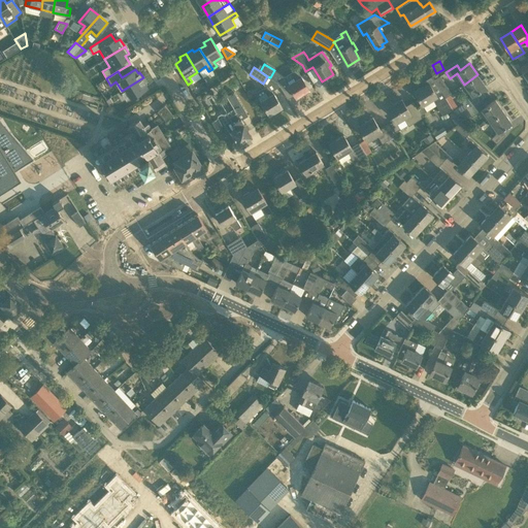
[(297,70),(284,77),(276,81),(288,99),(294,95),(296,98),(309,90),(297,70)]
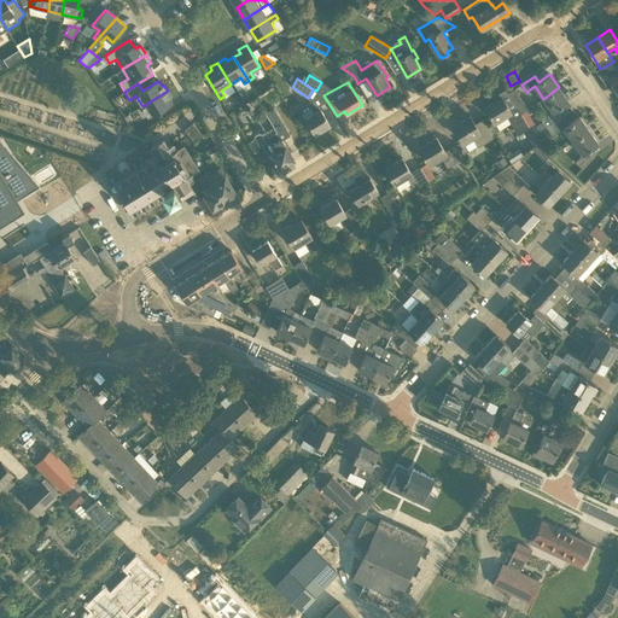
[(547,128),(564,116),(558,108),(569,100),(559,87),(543,99),(552,112),(541,120),(542,122),(530,129),(535,136),(547,128)]
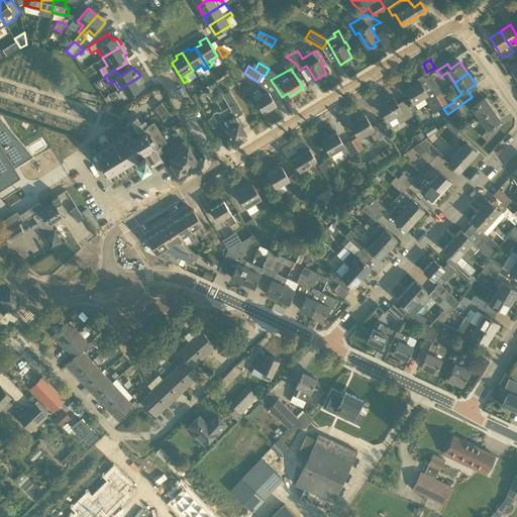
[(438,86),(431,74),(426,77),(434,89),(438,86)]
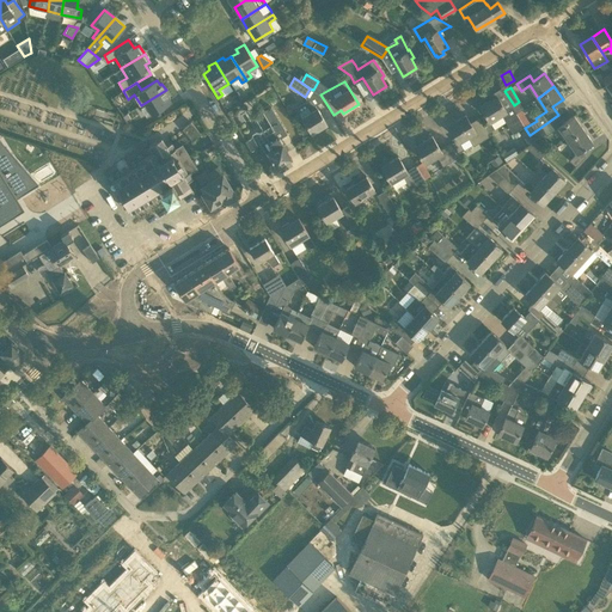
[(166,90),(141,105),(147,116),(170,102),(167,97),(170,96),(166,90)]
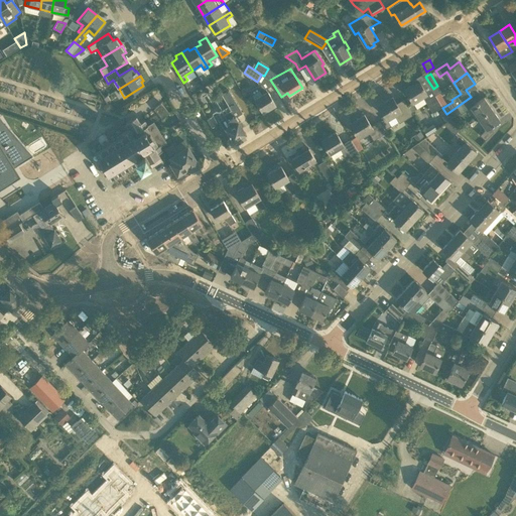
[(405,89),(412,102),(422,96),(428,107),(432,113),(441,107),(430,89),(426,92),(419,81),(413,84),(405,89)]
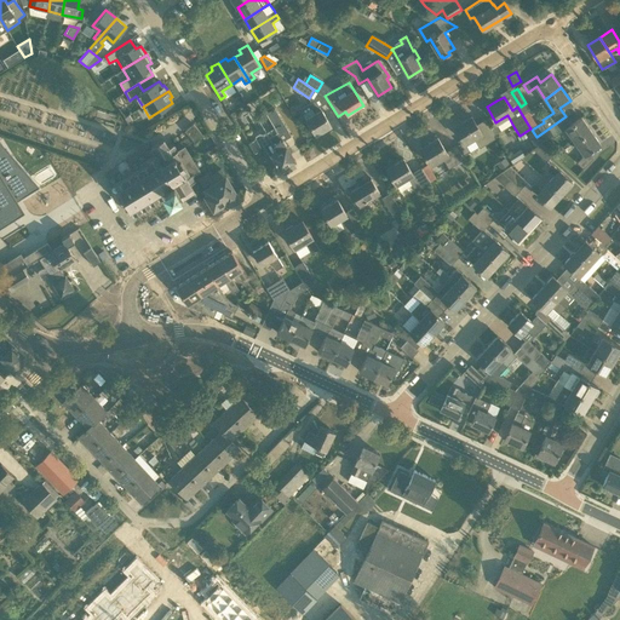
[(315,101),(309,103),(300,109),(316,135),(331,125),(321,109),(320,109),(315,101)]
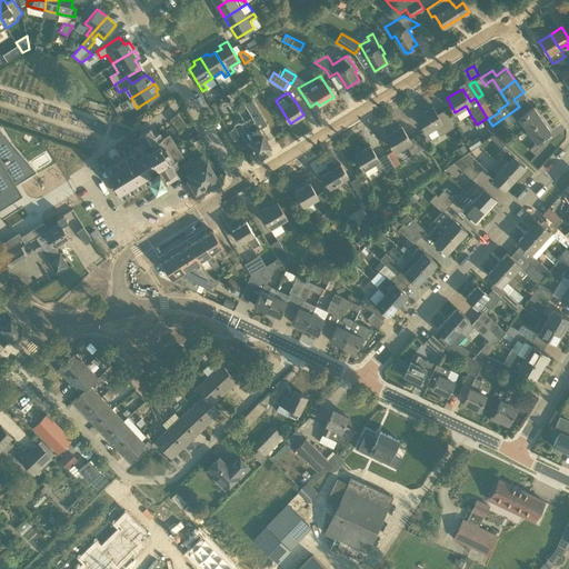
[(252,99),(245,103),(251,117),(241,123),(238,122),(235,125),(233,128),(228,131),(233,140),(236,138),(241,147),(243,146),(249,155),(255,151),(258,157),(267,152),(266,150),(270,147),(258,126),(266,121),(252,99)]
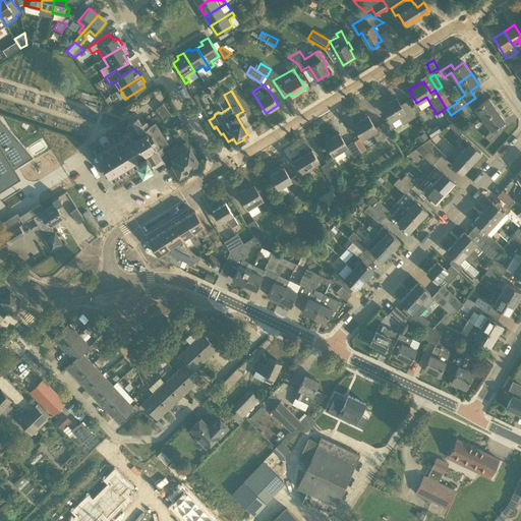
[(415,113),(411,106),(410,103),(402,108),(396,98),(383,106),(391,119),(398,115),(403,124),(417,115),(415,113)]
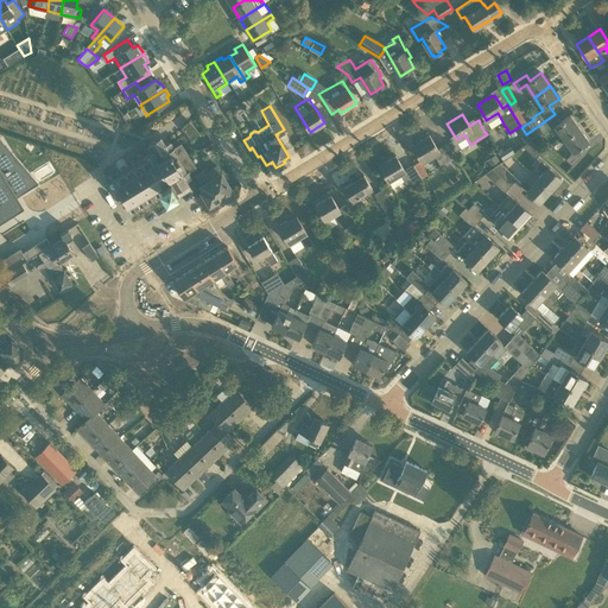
[(570,115),(559,122),(555,126),(564,139),(580,128),(570,115)]
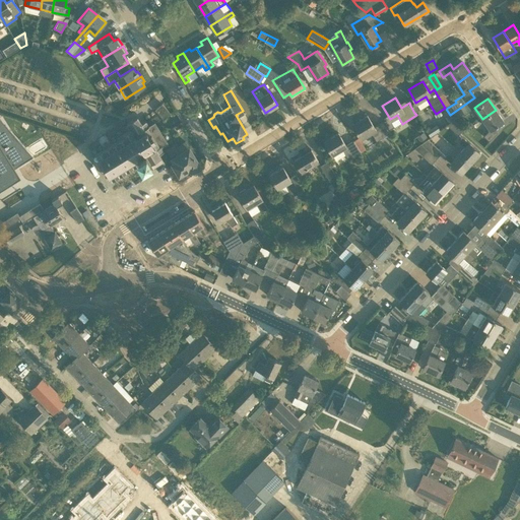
[(155,109),(164,119),(171,114),(161,104),(155,109)]
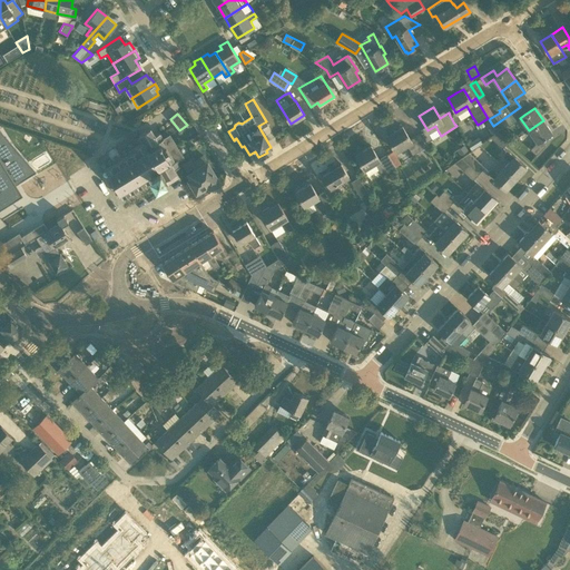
[(504,118),(493,126),(497,131),(509,124),(504,118)]
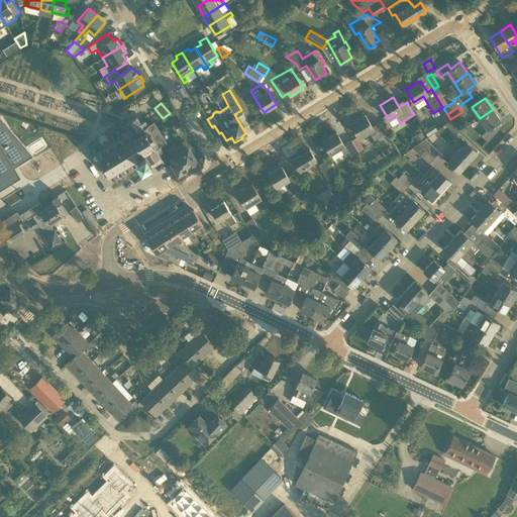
[(493,109),(480,118),(487,129),(481,135),(487,140),(495,131),(491,126),(501,120),(493,109)]
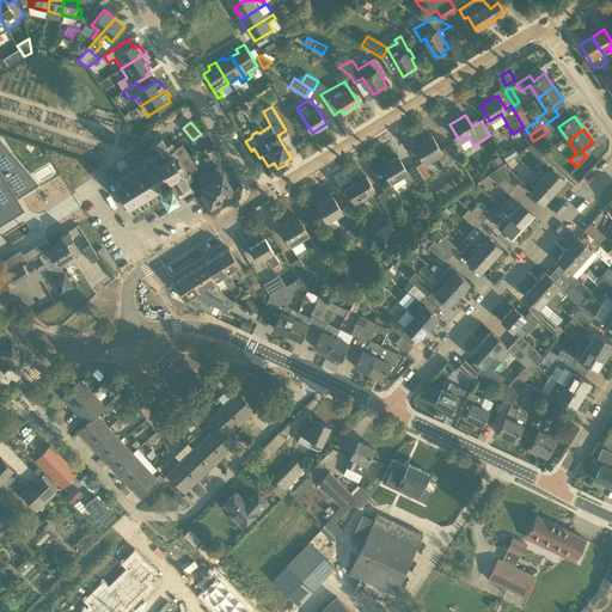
[(440,150),(432,135),(429,138),(426,140),(424,140),(415,146),(424,163),(436,155),(444,165),(458,157),(450,144),(440,150)]
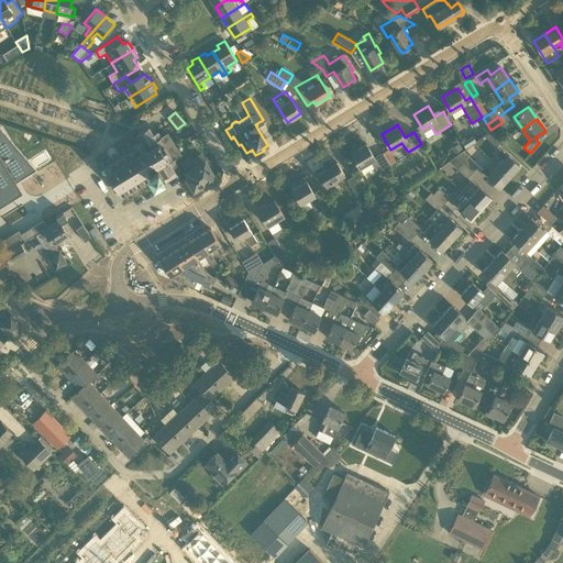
[(105,167),(101,168),(101,170),(102,174),(103,174),(114,192),(118,190),(121,195),(122,195),(129,190),(130,190),(130,189),(136,186),(138,185),(144,181),(145,180),(152,176),(154,179),(162,175),(166,181),(177,174),(173,167),(177,164),(174,159),(180,155),(167,133),(161,136),(158,132),(153,134),(148,128),(138,134),(141,141),(134,145),(133,145),(133,146),(127,150),(128,153),(121,157),(120,157),(119,155),(111,159),(112,162),(112,163),(106,166),(105,167)]
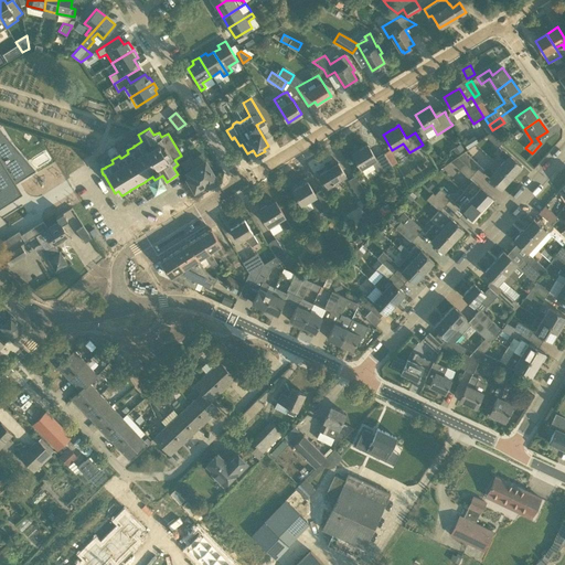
[(0,191),(28,174),(0,129),(0,191)]
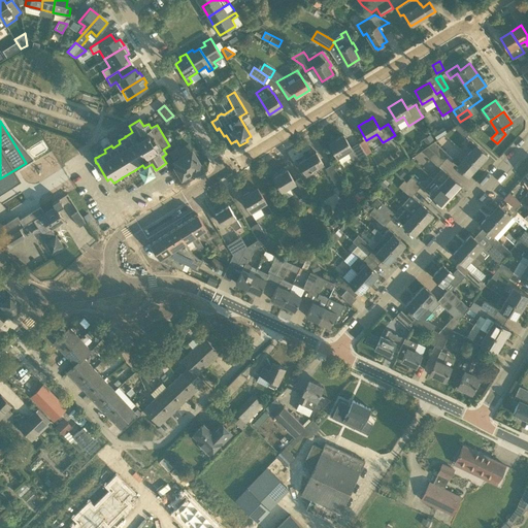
[(461,123),(454,127),(464,137),(469,131),(461,123)]
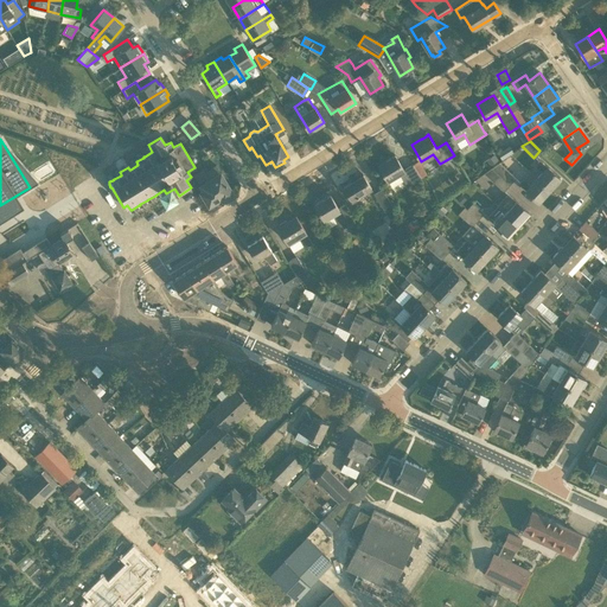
[(421,177),(413,164),(403,170),(395,155),(378,165),(393,187),(403,180),(407,186),(421,177)]
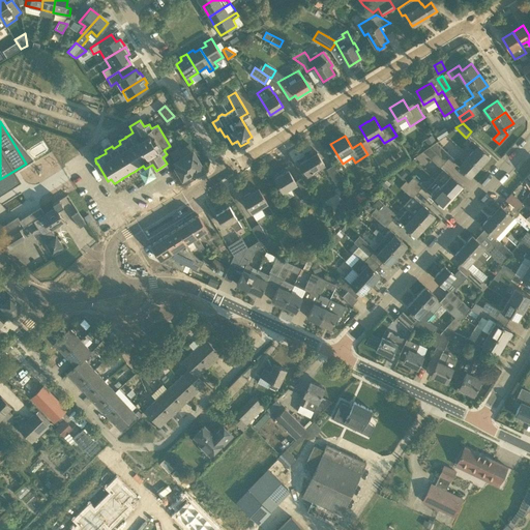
[(468,155),(479,166),(489,155),(478,145),(477,146),(472,141),(468,144),(474,150),(468,155)]
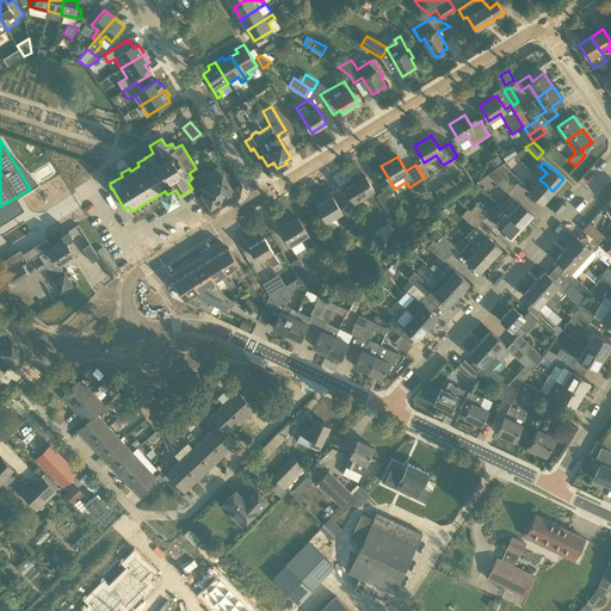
[(503,164),(494,170),(512,186),(519,179),(503,164)]
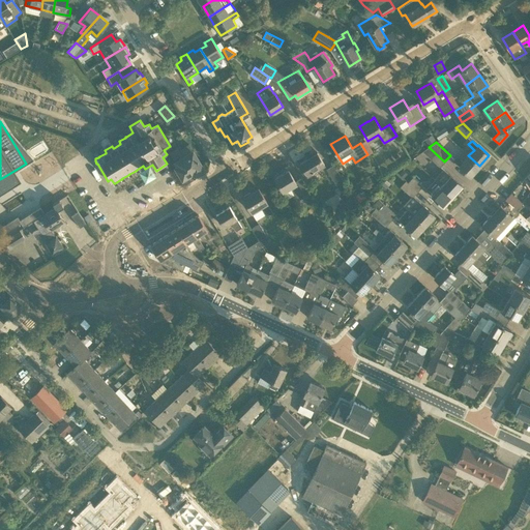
[(177,147),(170,151),(178,166),(176,167),(182,178),(190,174),(189,173),(194,171),(195,173),(203,169),(188,144),(179,149),(177,147)]
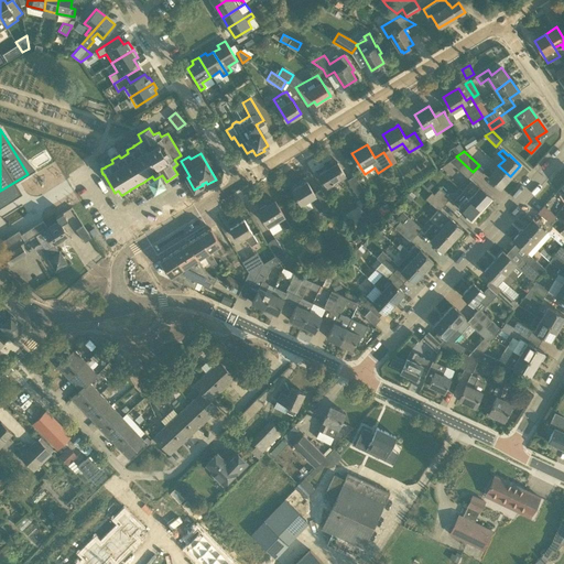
[(473,172),(456,156),(449,161),(467,177),(473,172)]
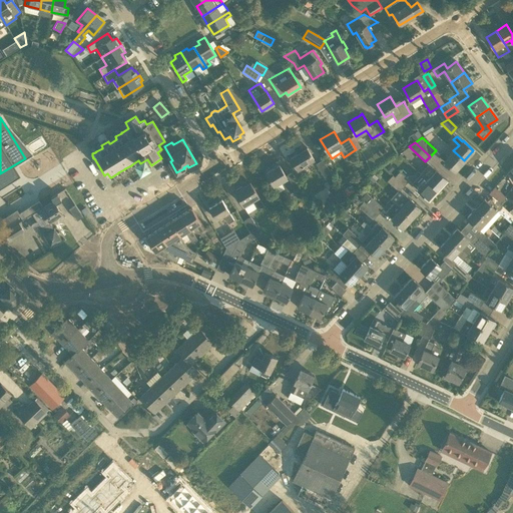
[(314,159),(307,147),(290,157),(298,169),(314,159)]
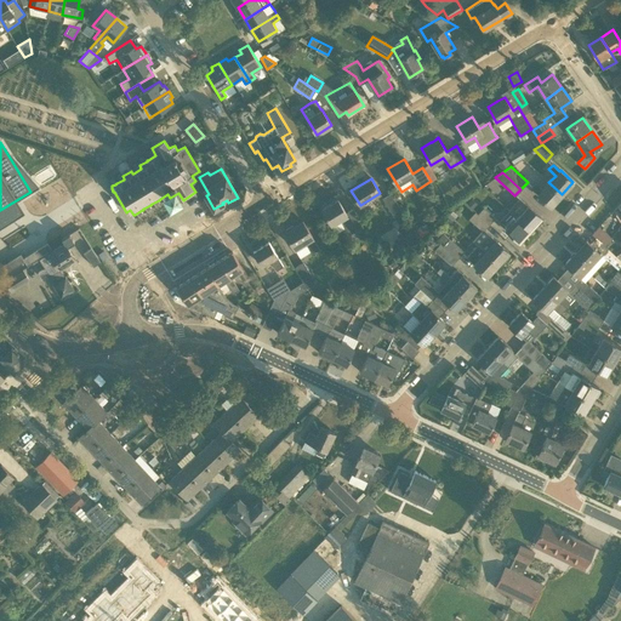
[(562,194),(548,182),(542,189),(535,183),(531,188),(539,194),(537,195),(551,206),(562,194)]
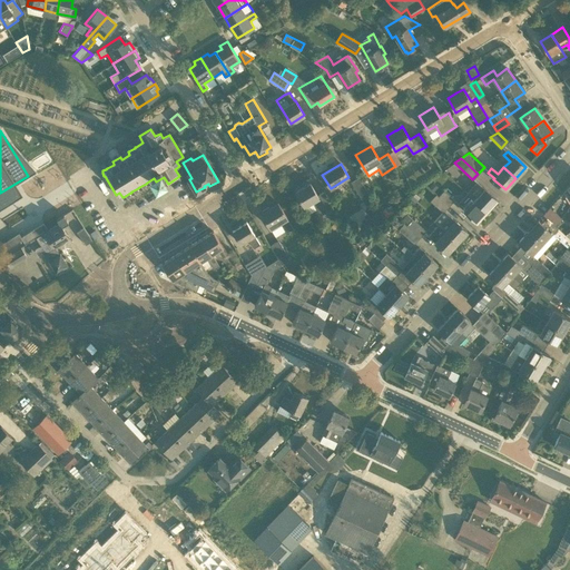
[(362,198),(369,194),(359,177),(352,180),(362,198)]
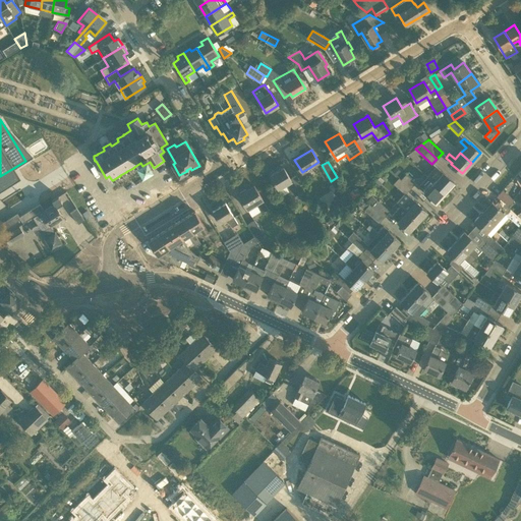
[(426,176),(433,182),(445,192),(454,182),(443,172),(436,166),(426,176)]
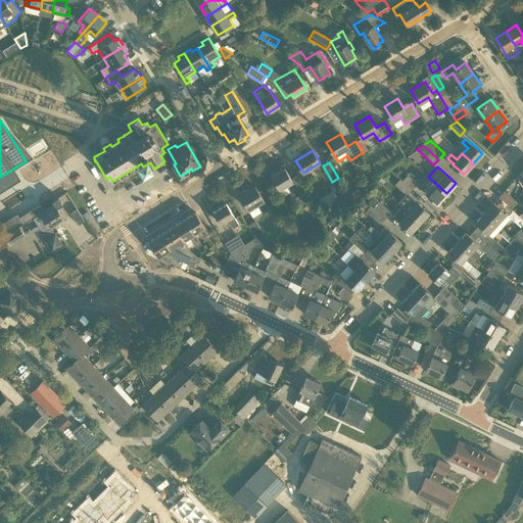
[(291,180),(284,168),(282,170),(283,171),(280,173),(279,171),(271,176),(279,189),(286,185),(293,197),(306,190),(297,176),(291,180)]
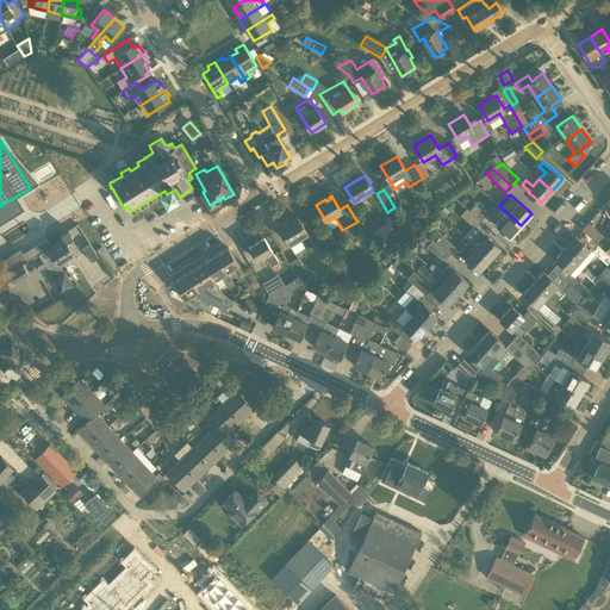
[(475,203),(470,210),(480,221),(486,213),(475,203)]
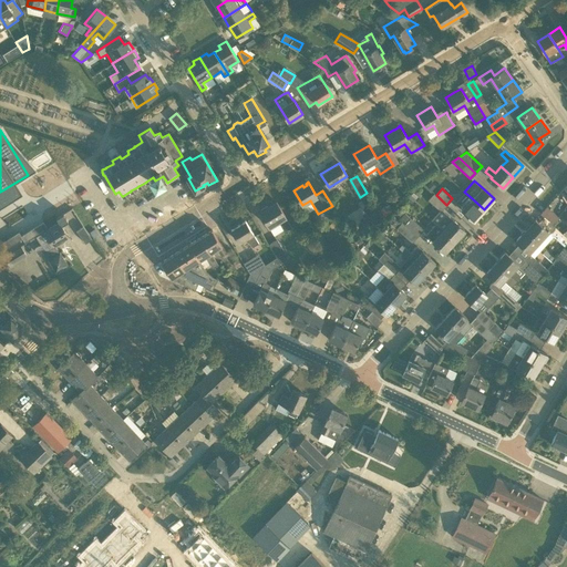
[(442,209),(446,205),(436,195),(434,193),(428,199),(441,210),(442,209)]
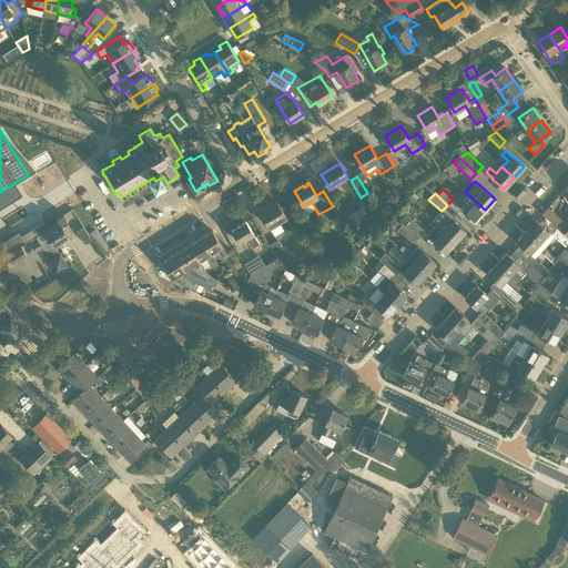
[(485,210),(473,199),(467,205),(460,200),(456,203),(463,210),(475,221),(485,210)]
